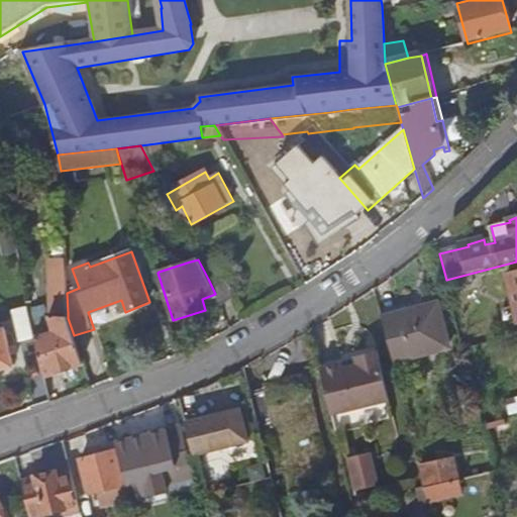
[(215,294),(221,306),(236,297),(223,271),(208,279),(215,294)]
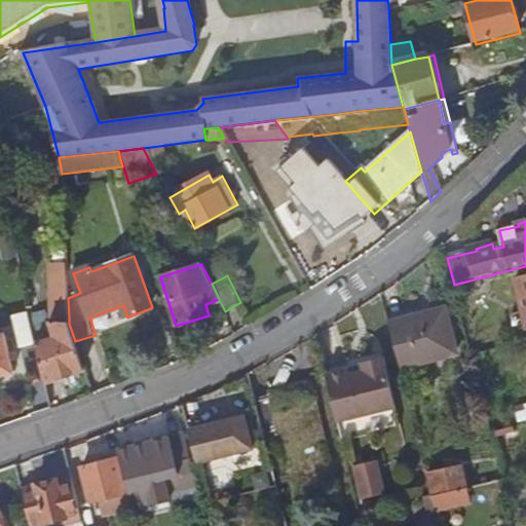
[(454,286),(459,303),(496,294),(491,275),(454,286)]
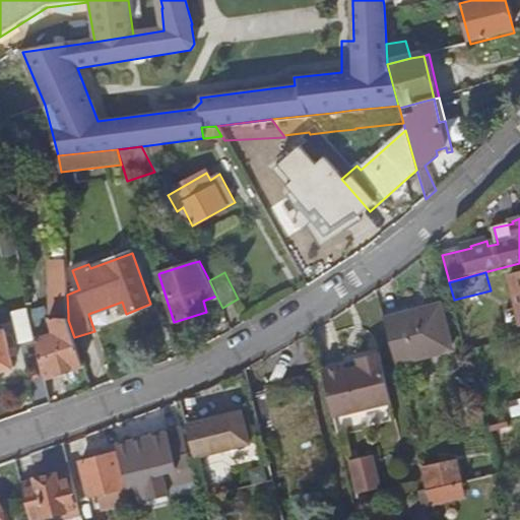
[(519,275),(511,278),(519,313),(519,275)]
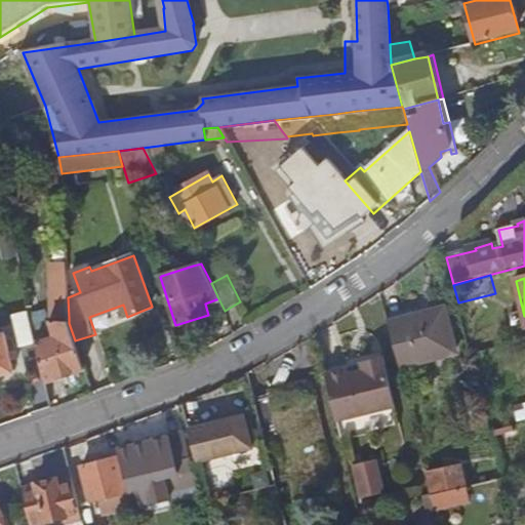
[(16,313),(22,342),(33,339),(28,311),(16,313)]
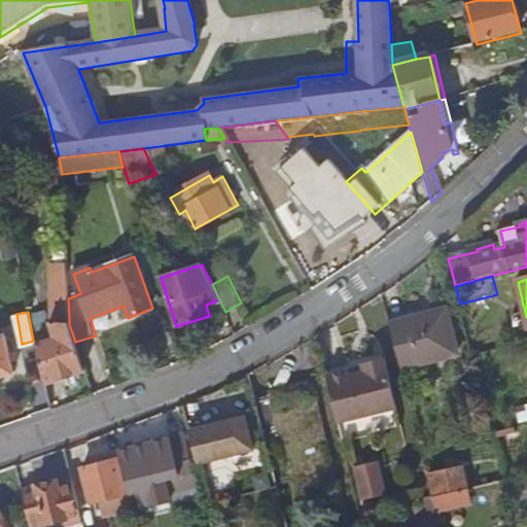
[(390,325),(402,371),(458,357),(447,312),(390,325)]
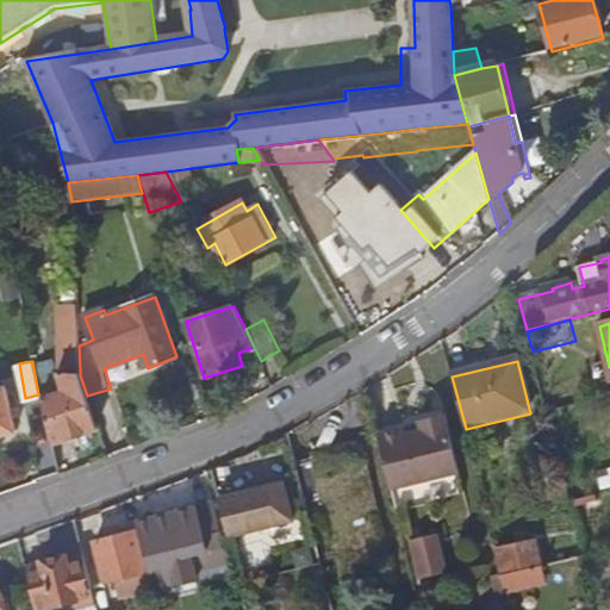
[(99,430),(87,396),(80,375),(80,369),(58,369),(64,392),(42,400),(53,446),(99,430)]
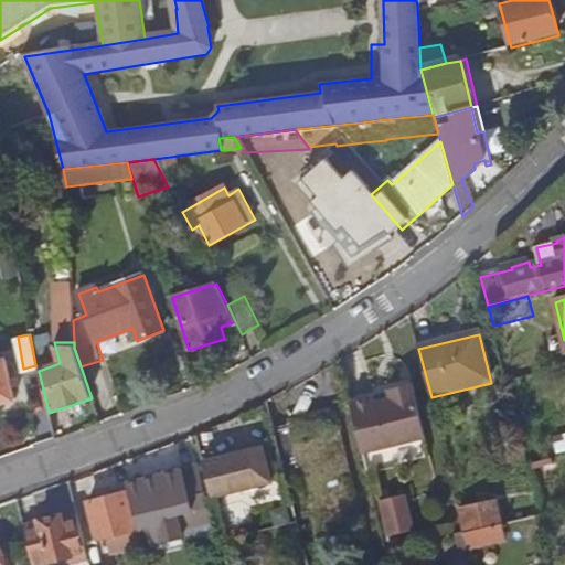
[(0,405),(17,402),(6,359),(0,360),(0,405)]
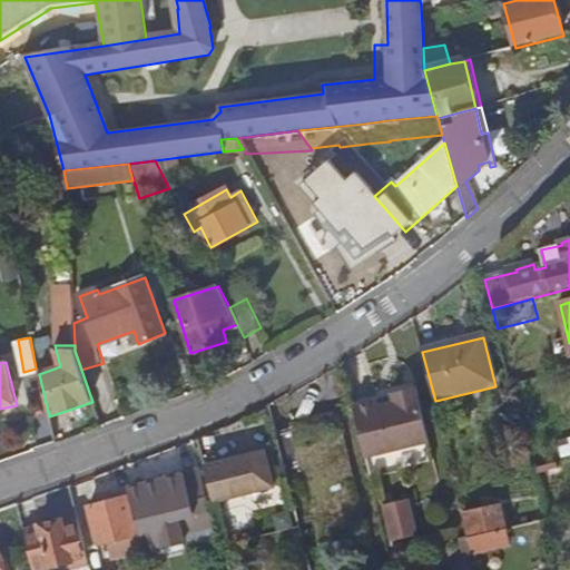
[(393,395),(394,400),(395,405),(381,409),(380,403),(355,410),(367,460),(431,443),(418,390),(393,395)]
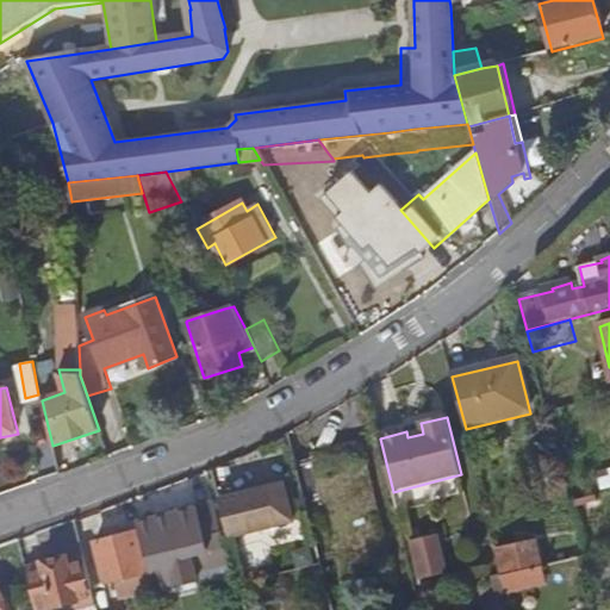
[(422,428),(406,431),(408,437),(423,434),(422,428)]
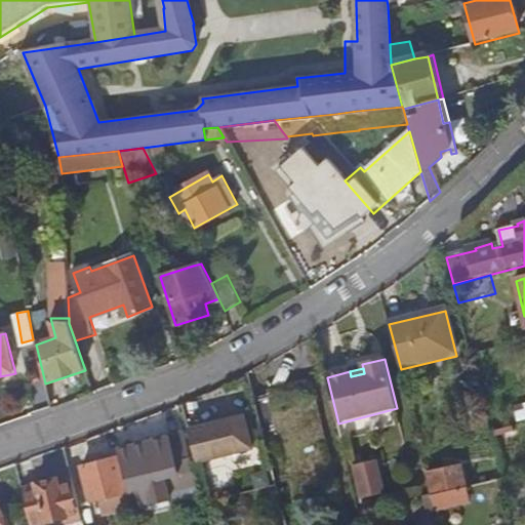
[(205,426),(213,459),(254,449),(246,415),(205,426)]
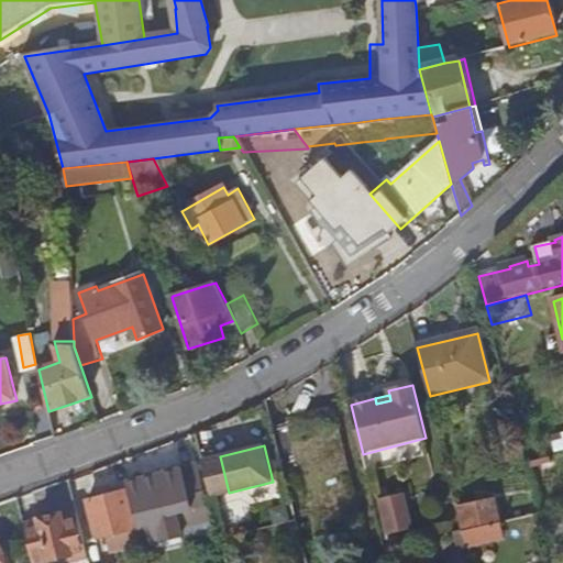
[(212,497),(229,493),(220,456),(203,461),(212,497)]
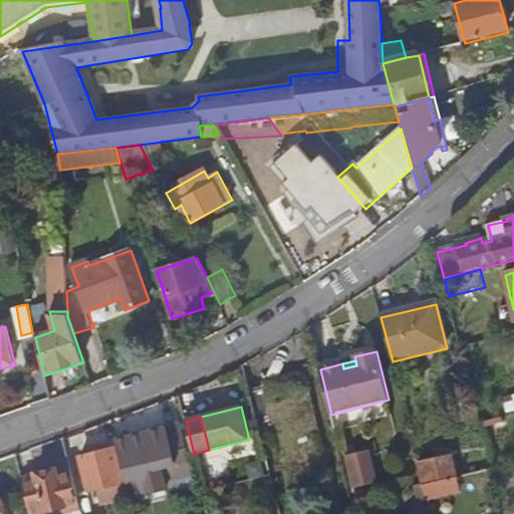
[(116,441),(125,478),(132,501),(168,492),(167,484),(199,476),(192,448),(188,449),(181,425),(116,441)]
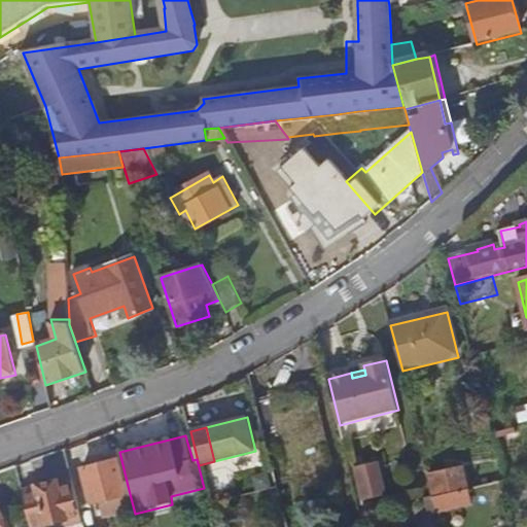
[(127,495),(118,461),(84,470),(90,490),(97,487),(101,501),(127,495)]
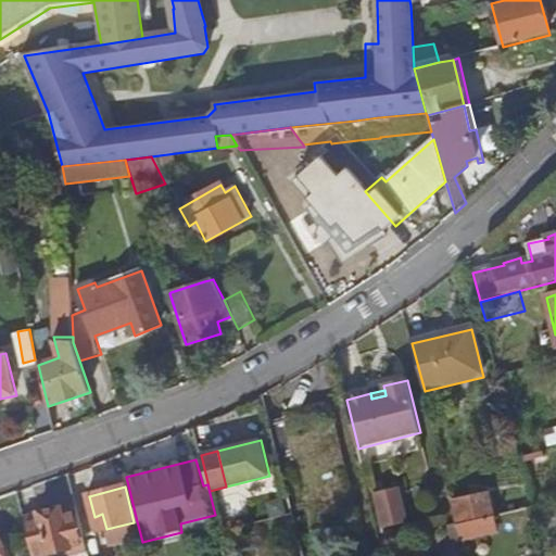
[(401,489),(377,494),(386,529),(409,522),(401,489)]
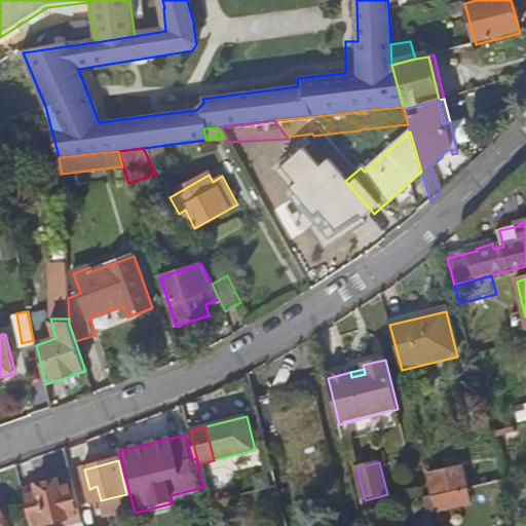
[(431,476),(436,494),(468,487),(464,468),(431,476)]
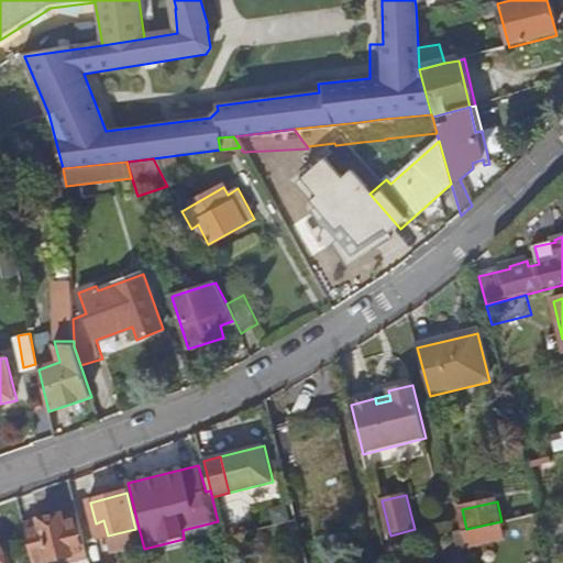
[(74,562),(90,559),(85,537),(79,515),(64,518),(63,515),(42,520),(43,523),(25,528),(34,562),(50,562),(73,558),(74,562)]
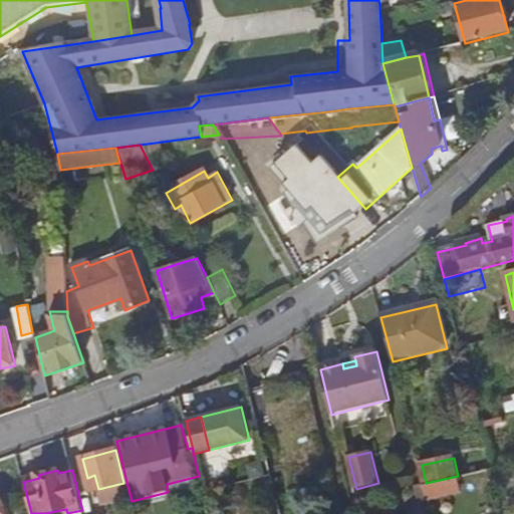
[(500,494),(513,490),(513,473),(496,477),(500,494)]
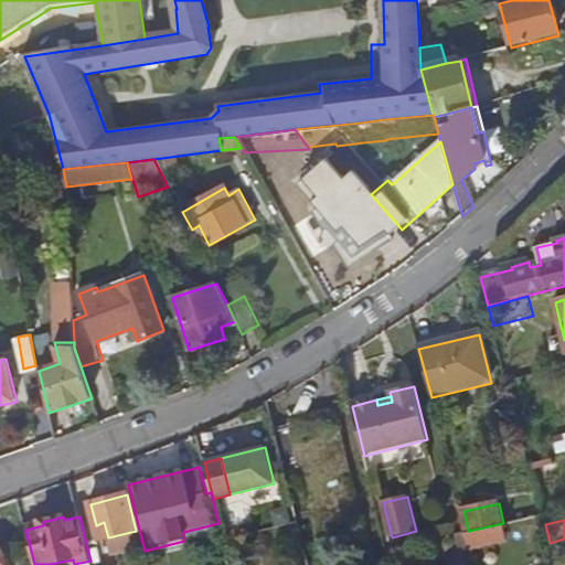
[(85,539),(91,561),(100,558),(95,536),(85,539)]
